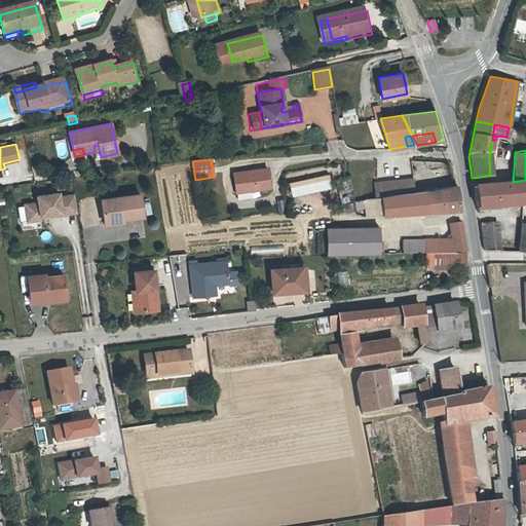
[(265,168),(232,175),(232,176),(235,194),(268,188),(265,168)]
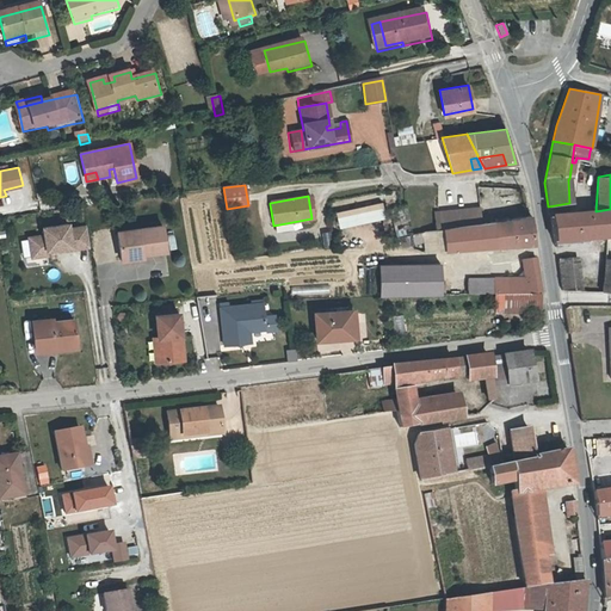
[(382,203),(337,213),(339,226),(384,216),(382,203)]
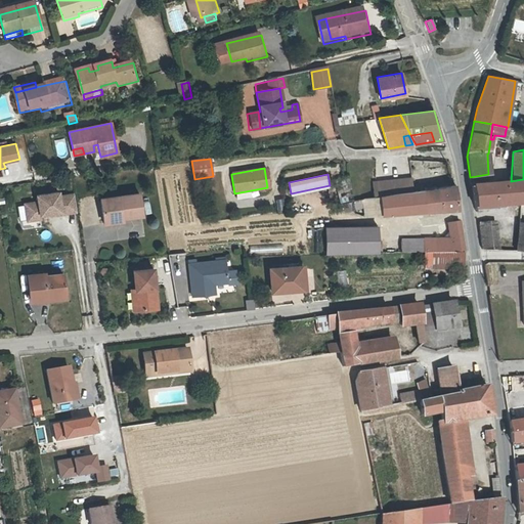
[(373,182),(375,198),(407,192),(413,192),(411,178),(373,182)]
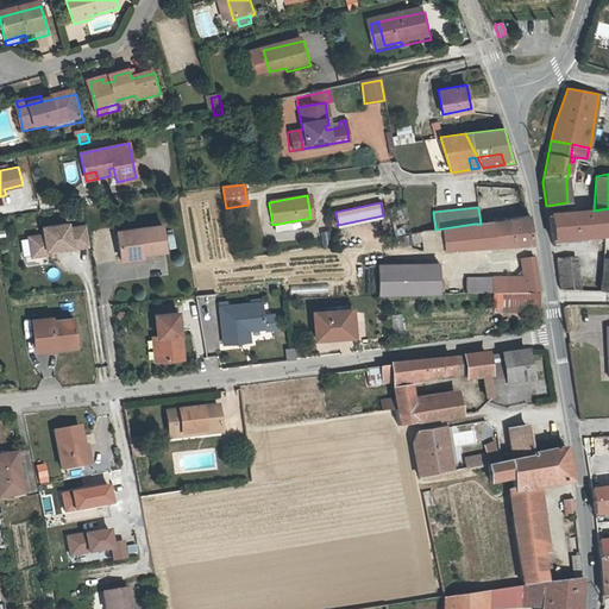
[(608,208),(594,211),(548,215),(552,242),(608,236),(608,208)]
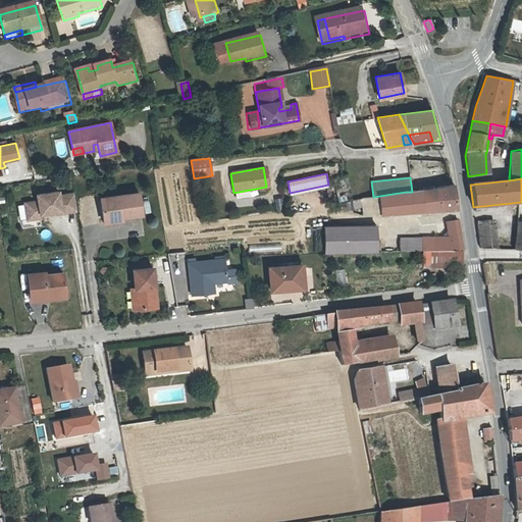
[(437,186),(441,208),(456,207),(452,181),(437,186)]
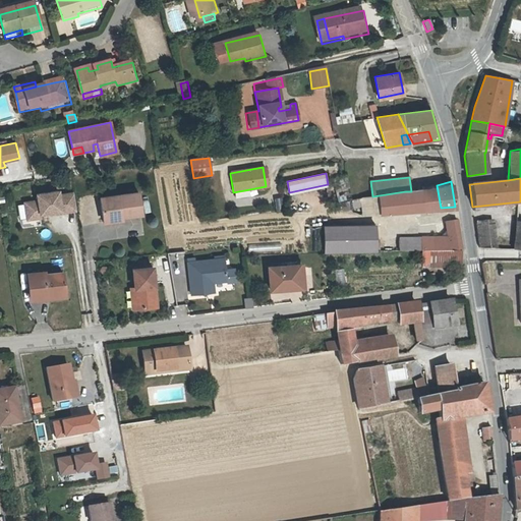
[(420,210),(441,208),(437,185),(422,190),(411,191),(405,191),(372,196),(369,196),(370,214),(420,210)]
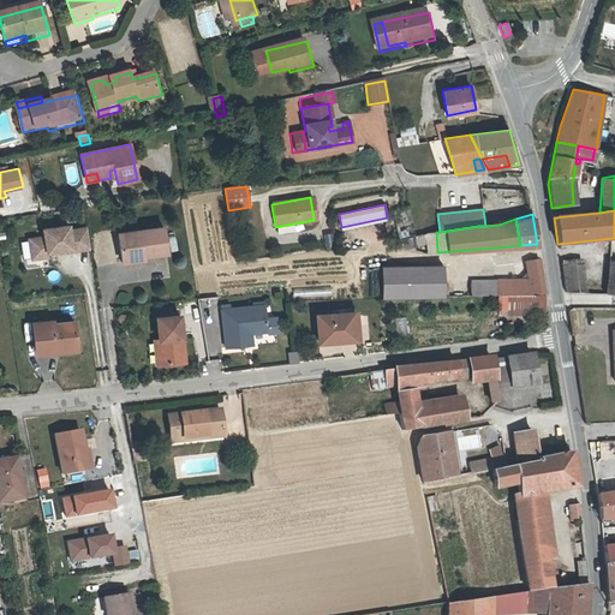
[(43,236),(29,237),(33,262),(48,260),(47,252),(60,251),(60,255),(91,250),(89,226),(75,228),(75,222),(42,227),(43,236)]
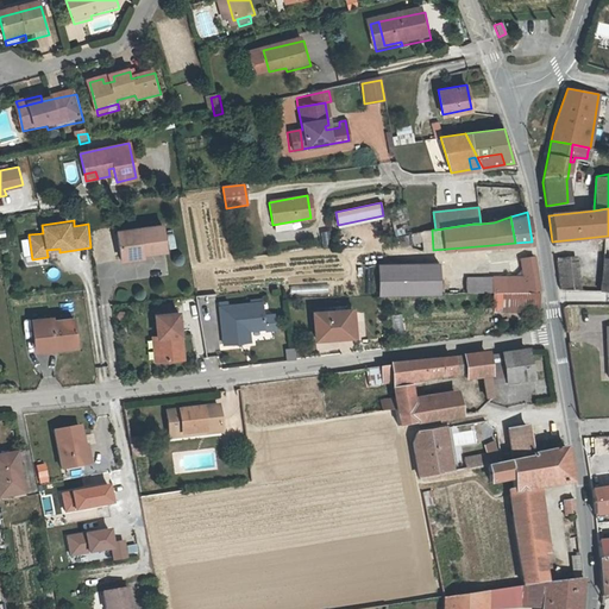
[(140,250),(140,253),(164,250),(162,225),(117,231),(120,253),(140,250)]
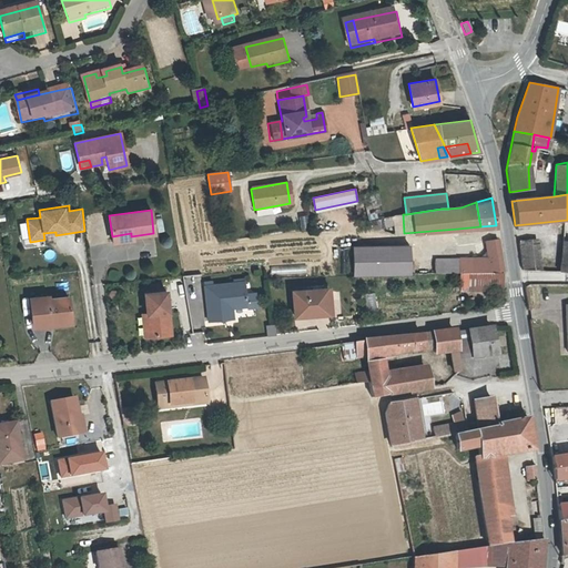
[(21,239),(28,237),(24,221),(18,222),(21,239)]
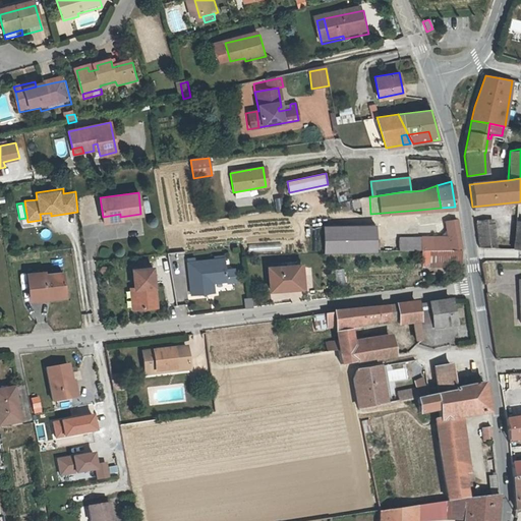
[(121,221),(120,217),(120,214),(103,217),(104,224),(121,221)]
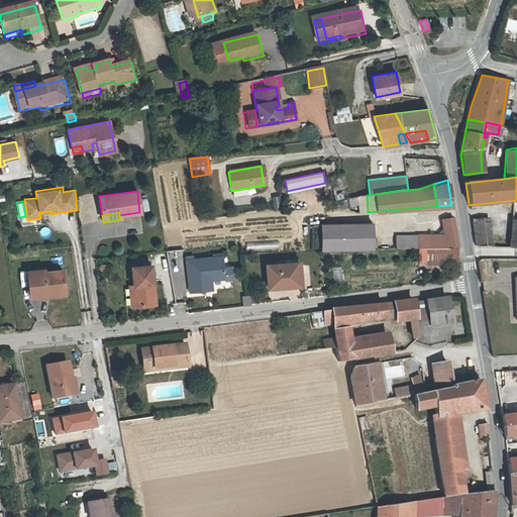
[(444,230),(445,230),(454,229),(452,217),(443,219),(444,230)]
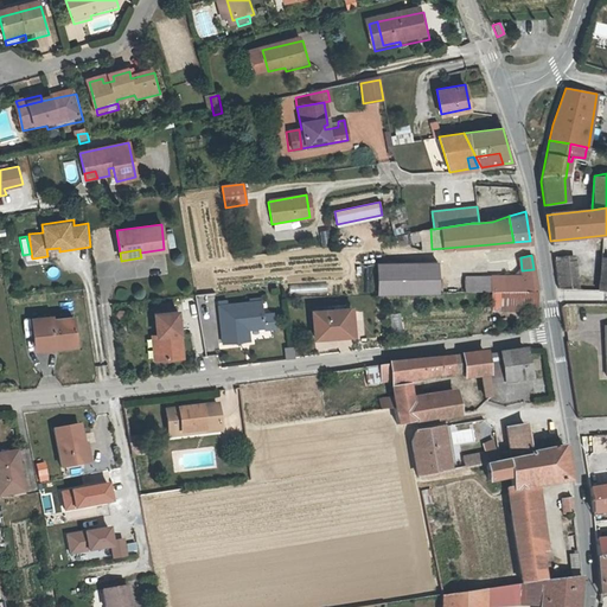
[(574,291),(569,259),(554,261),(557,289),(574,291)]
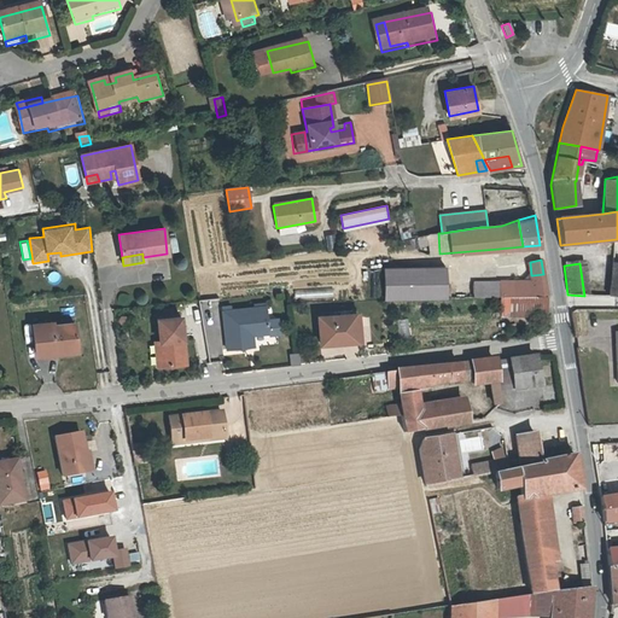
[(448,296),(447,264),(385,268),(385,298),(448,296)]
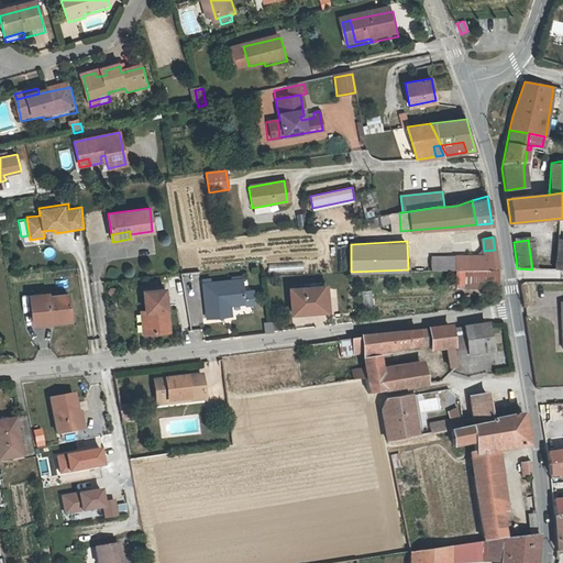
[(497,269),(495,250),(485,251),(486,269),(497,269)]
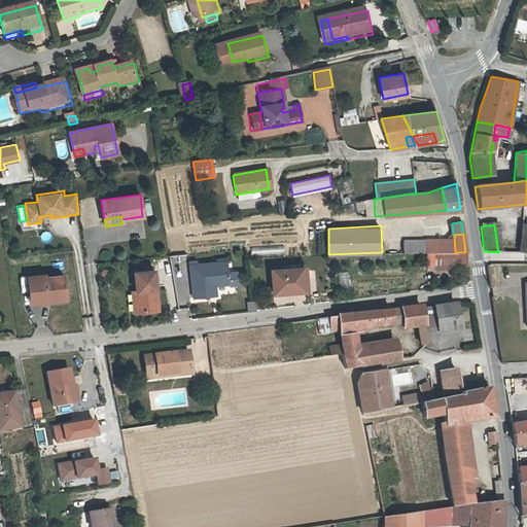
[(399,254),(426,253),(425,239),(399,241),(399,254)]
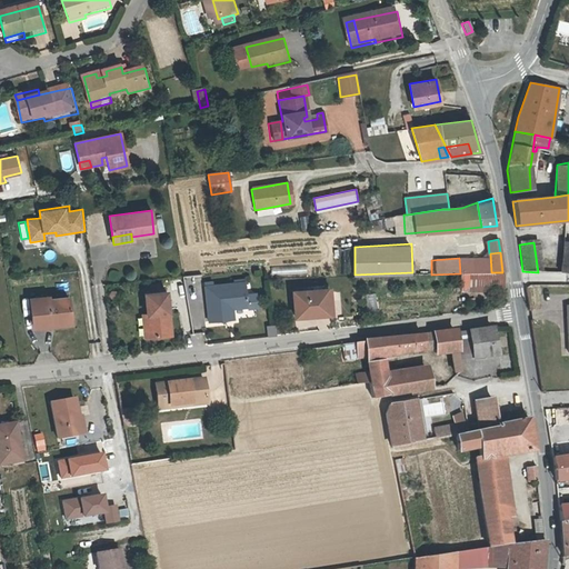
[(459,258),(460,273),(487,273),(486,261),(477,262),(476,258),(459,258)]
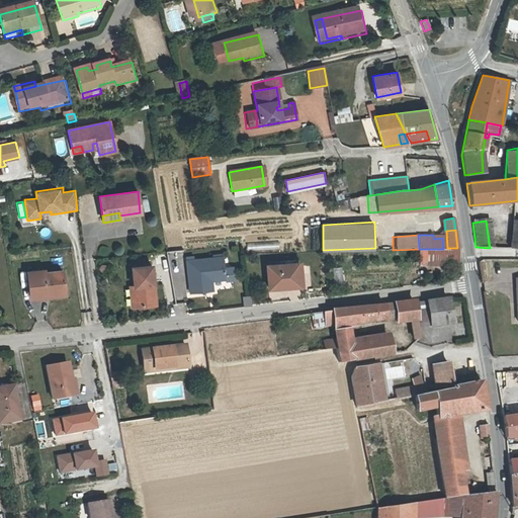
[(189,296),(208,294),(207,287),(211,287),(211,284),(224,283),(222,260),(187,264),(189,296)]
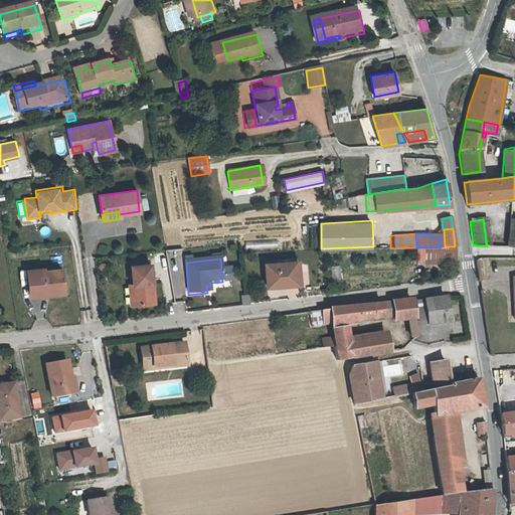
[(487,276),(484,259),(477,260),(479,277),(487,276)]
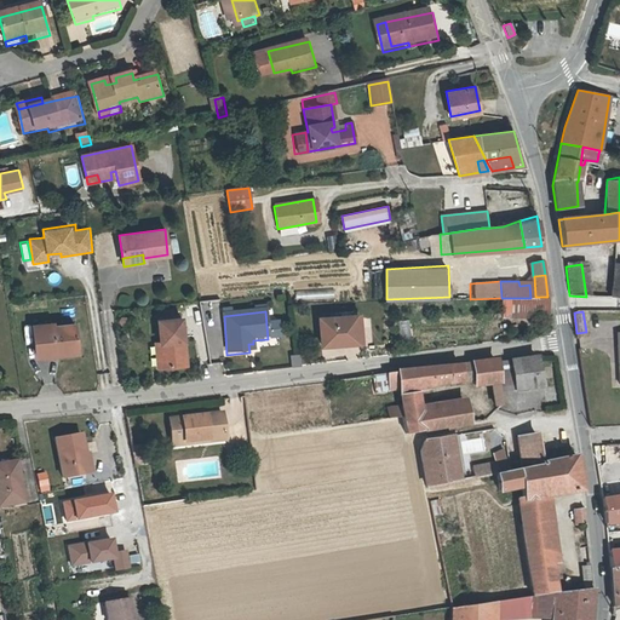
[(412,334),(411,320),(399,320),(401,336),(412,334)]
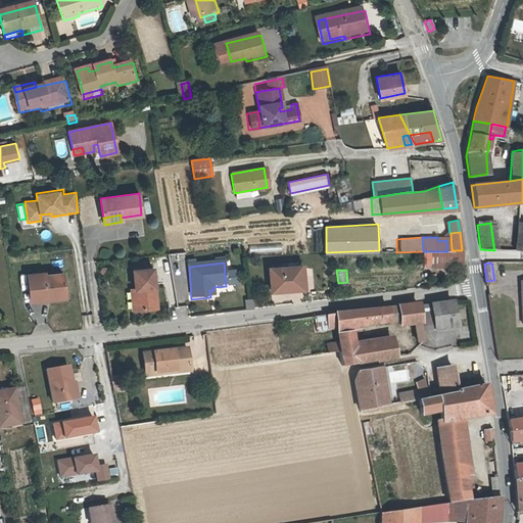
[(301,293),(302,271),(272,271),(271,293),(301,293)]
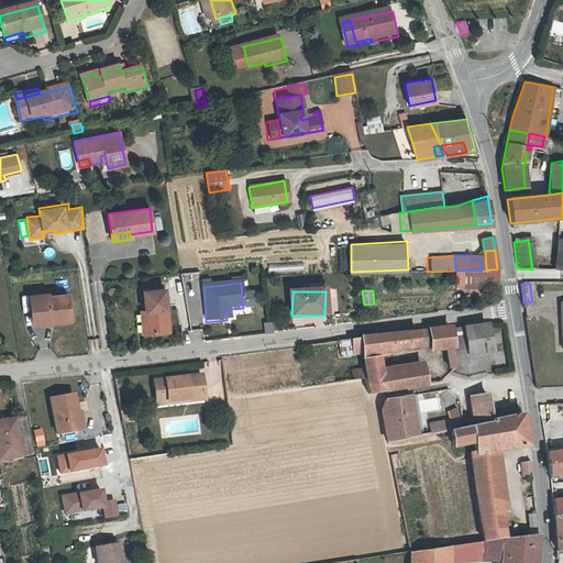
[(145,316),(147,338),(168,335),(164,293),(142,295),(145,316)]
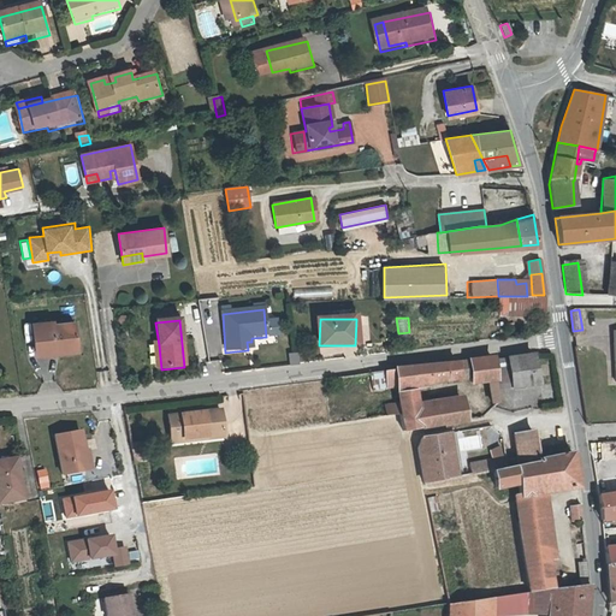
[(61,353),(63,355),(78,353),(75,327),(53,331),(53,327),(34,330),(37,356),(61,353)]
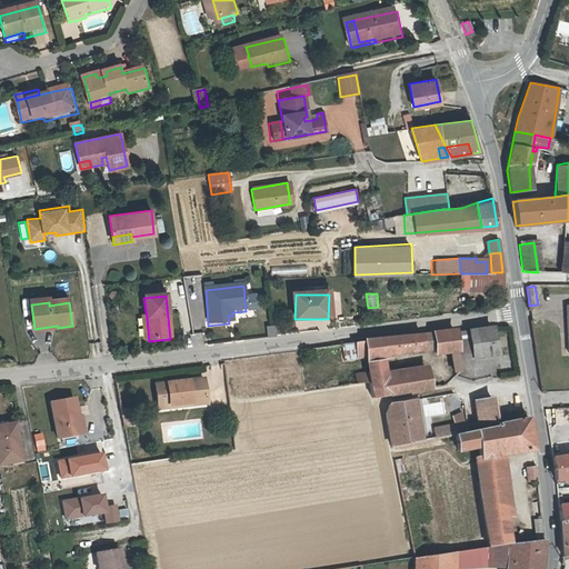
[(267,335),(277,333),(276,323),(266,325),(267,335)]
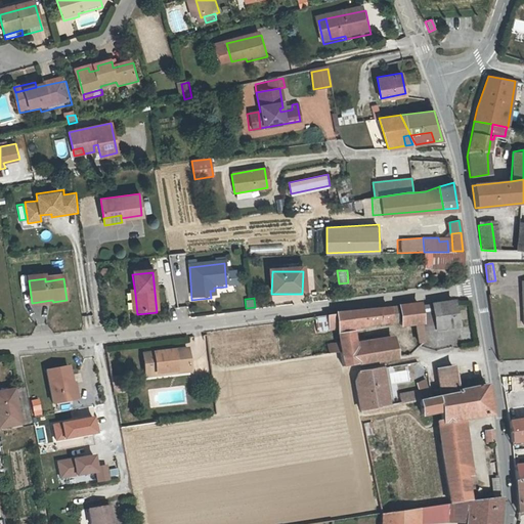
[(433,329),(455,325),(450,299),(429,301),(433,329)]
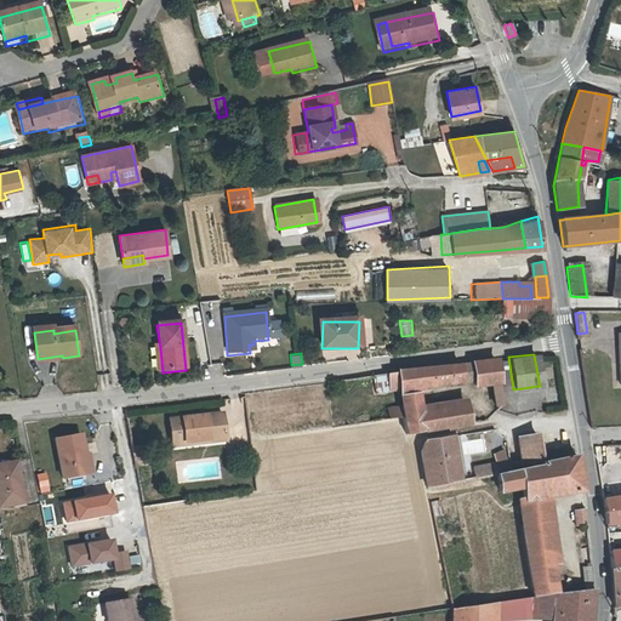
[(63,362),(63,358),(62,355),(38,359),(39,365),(63,362)]
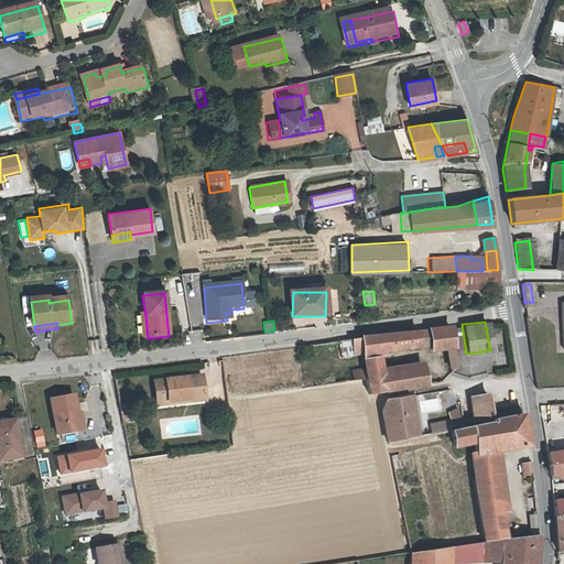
[(448,325),(427,328),(430,344),(430,348),(446,346),(452,346),(448,325)]
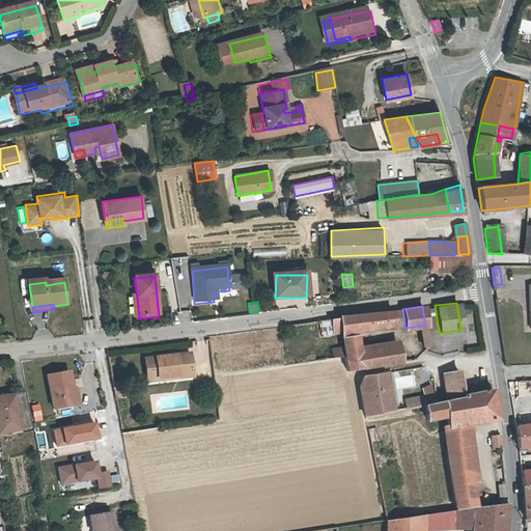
[(402,309),(392,310),(394,323),(404,324),(402,309)]
